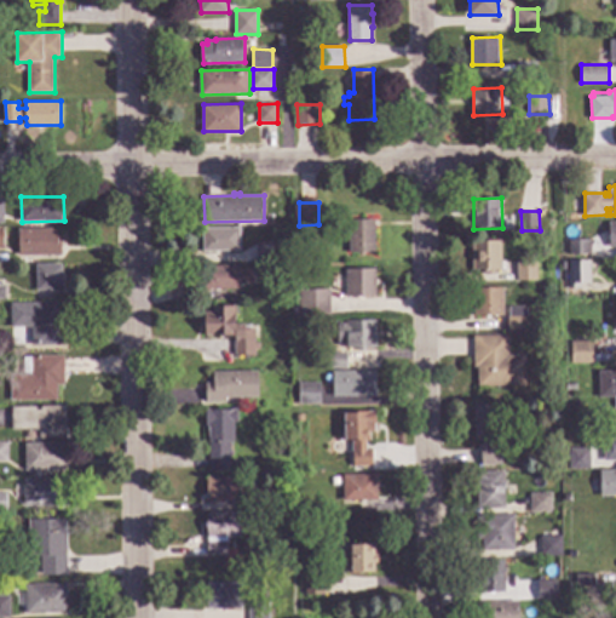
[(376,252),(350,252),(350,228),(349,228),(349,222),(350,222),(350,219),(375,218),(376,252)]
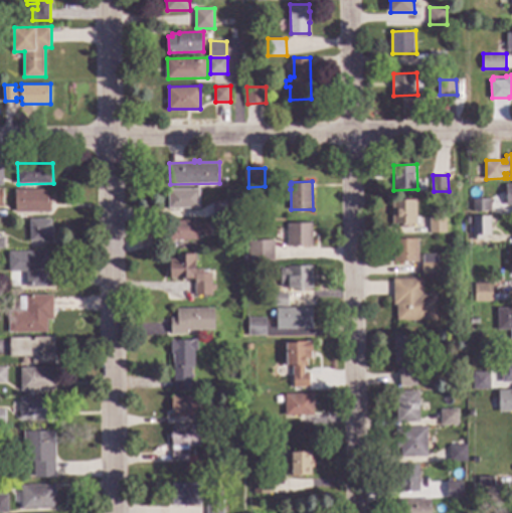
[(49,200),(52,200),(52,211),(17,212),(16,189),(49,188),(49,200)]
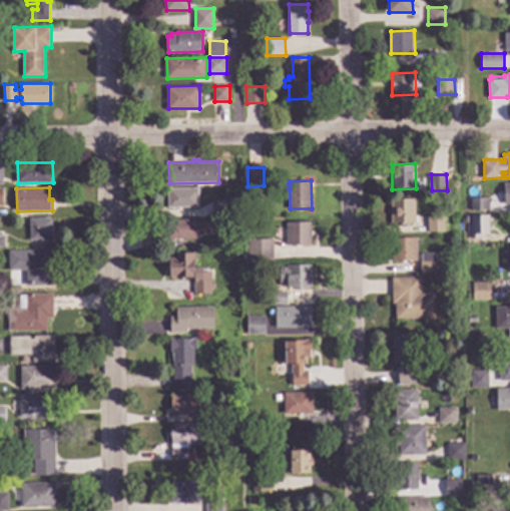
[(199,206),(169,207),(168,188),(199,187),(199,206)]
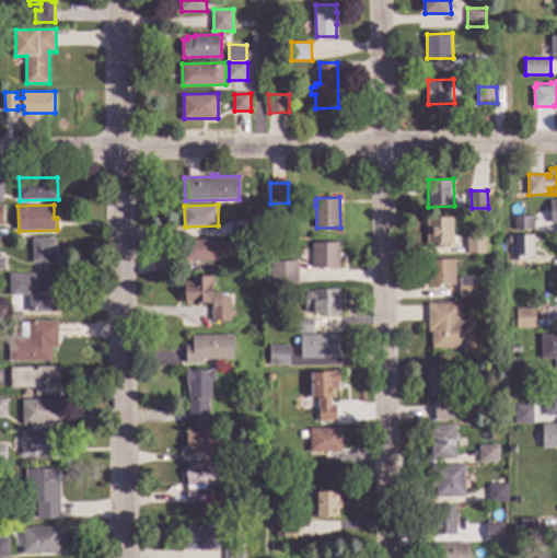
[(535,228),(515,229),(515,216),(535,216),(535,228)]
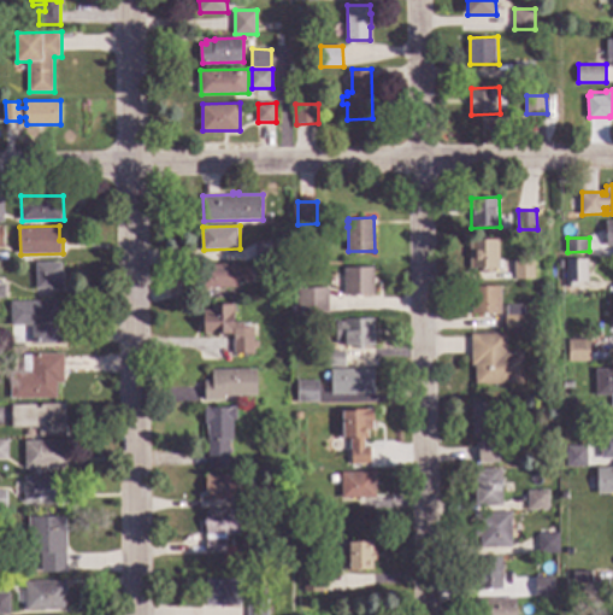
[(500,259),(505,259),(505,268),(494,269),(494,273),(483,273),(483,268),(471,269),(471,240),(500,239),(500,259)]
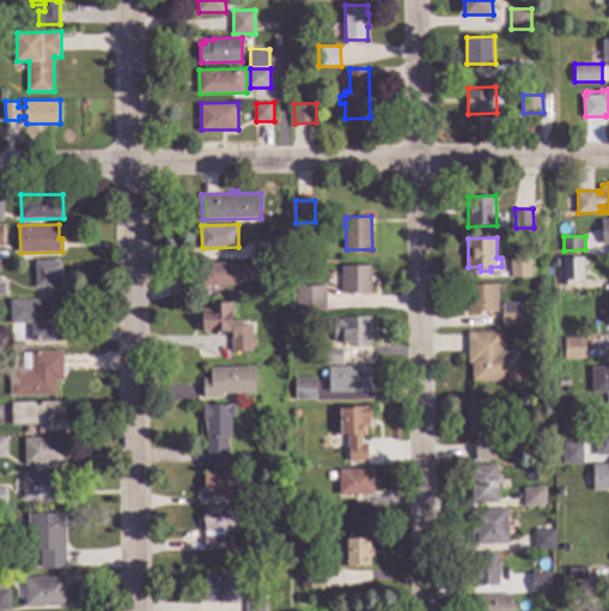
[(279,259),(255,260),(255,240),(279,239),(279,259)]
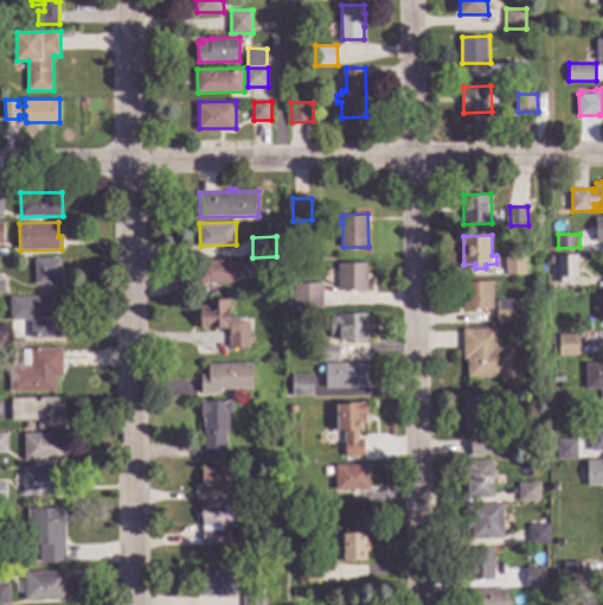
[(578,276),(571,278),(571,281),(559,282),(559,276),(558,276),(557,255),(578,254),(578,276)]
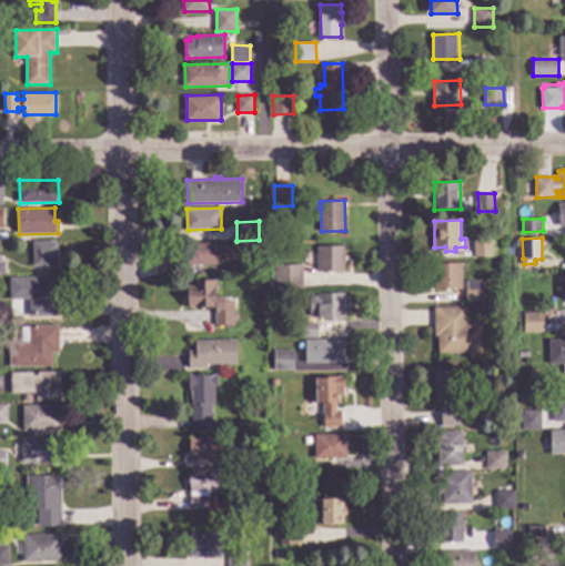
[(494,256),(475,256),(475,240),(494,239),(494,256)]
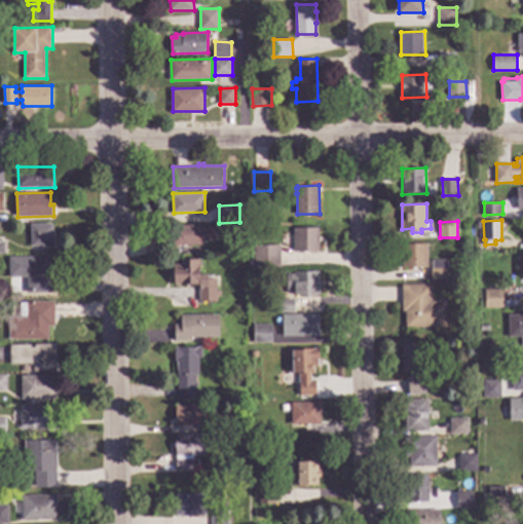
[(54,245),(32,246),(32,223),(53,223),(54,245)]
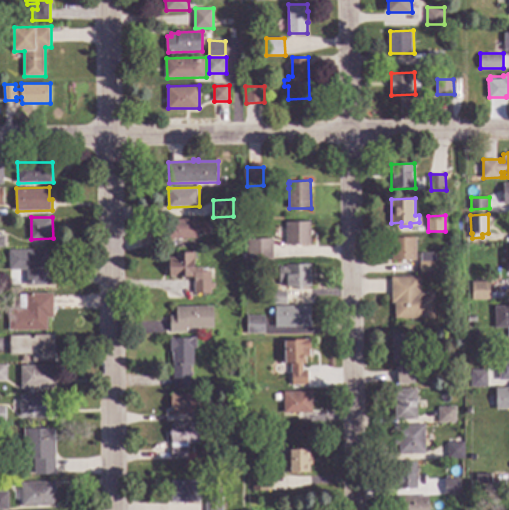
[(199,222),(211,221),(211,234),(199,234),(199,238),(184,238),(184,240),(179,240),(179,238),(170,238),(170,230),(167,230),(167,220),(169,220),(169,219),(199,219),(199,222)]
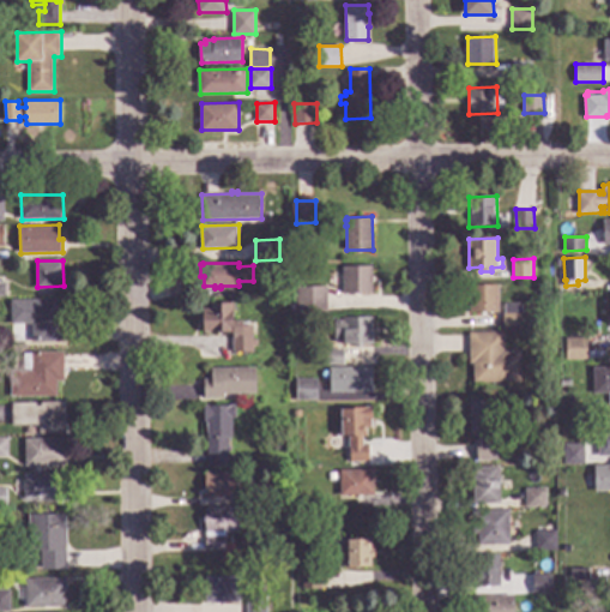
[(373,292),(344,293),(344,265),(373,264),(373,292)]
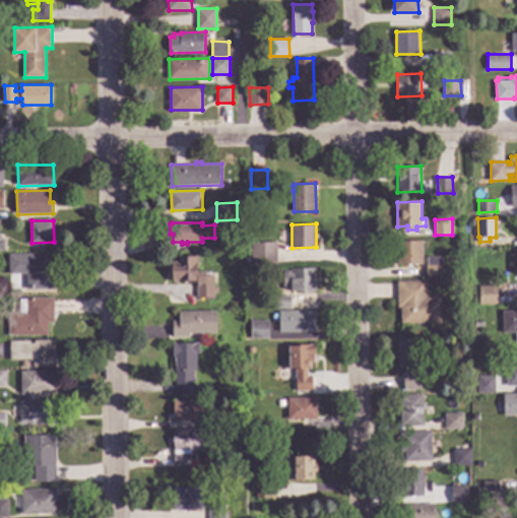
[(278,262),(253,263),(253,242),(277,241),(278,262)]
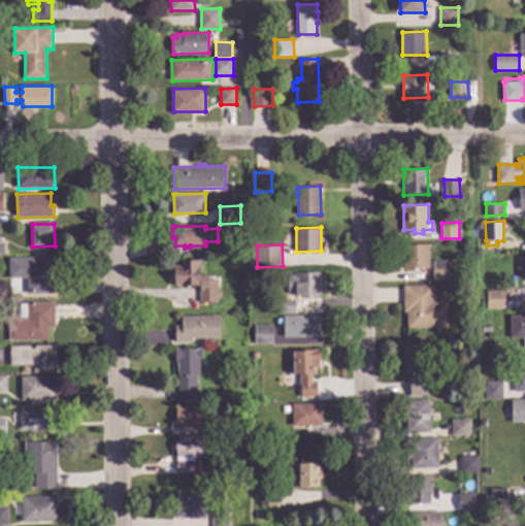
[(430,268),(405,268),(404,245),(430,245),(430,268)]
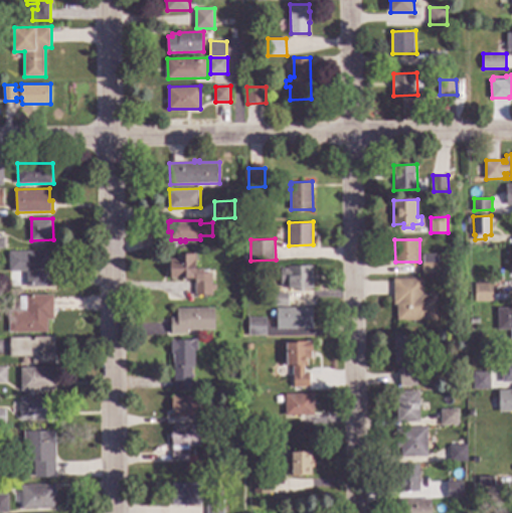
[(48,263),(54,263),(54,286),(27,287),(27,271),(10,271),(10,250),(47,249),(48,263)]
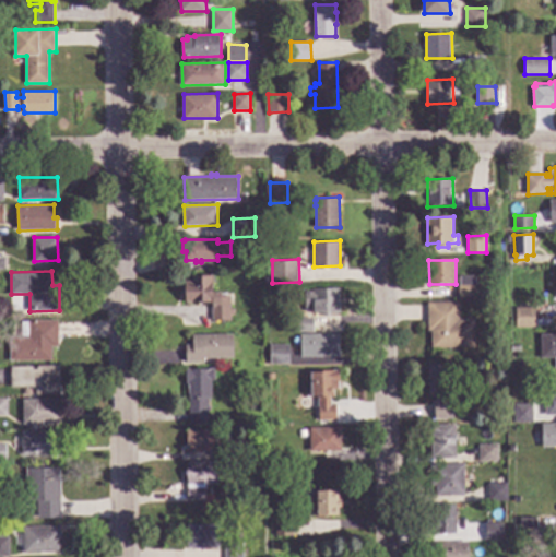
[(213,292),(222,291),(223,295),(231,295),(232,308),(235,308),(235,315),(232,315),(232,320),(213,321),(213,303),(204,303),(204,305),(199,305),(199,303),(186,303),(186,286),(184,286),(184,282),(192,282),(192,275),(213,275),(213,292)]
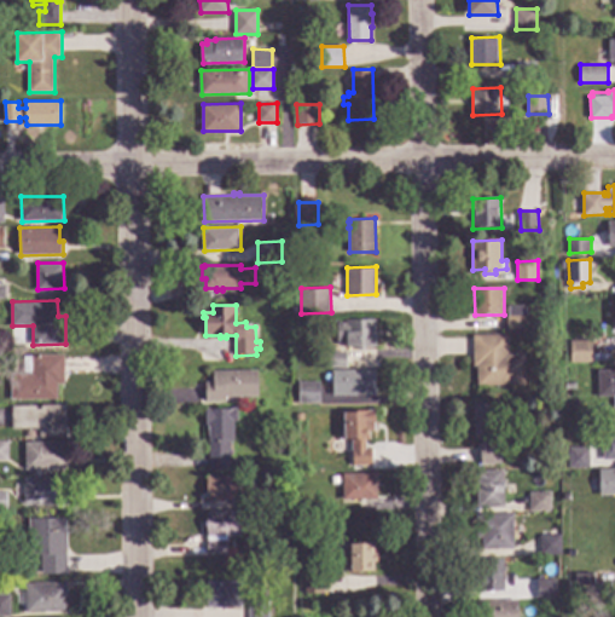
[(527,329),(509,329),(509,316),(510,316),(510,306),(527,305),(527,329)]
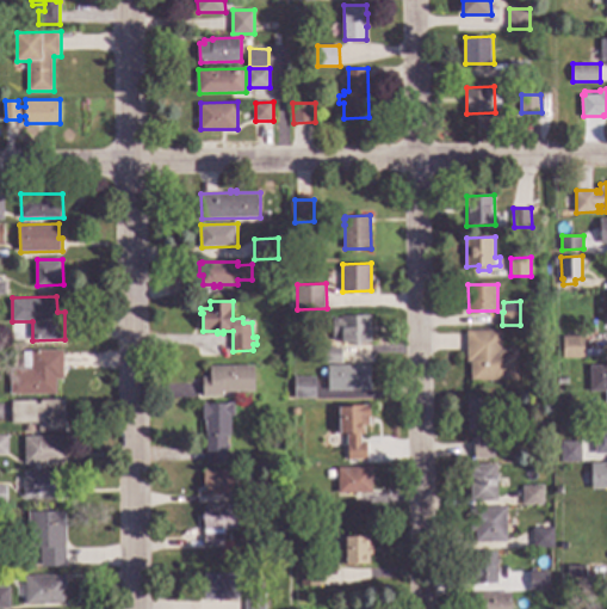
[(372,342),(361,343),(361,346),(355,346),(354,343),(344,343),(344,338),(334,338),(334,318),(342,318),(342,315),(371,315),(372,342)]
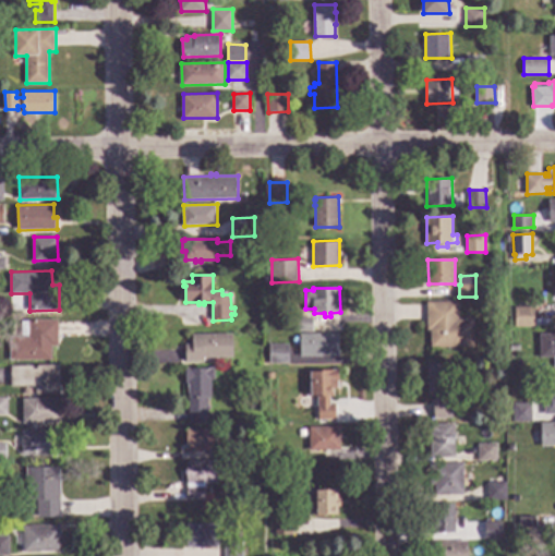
[(459,318),(474,318),(474,347),(432,347),(432,329),(429,329),(427,302),(459,302),(459,318)]
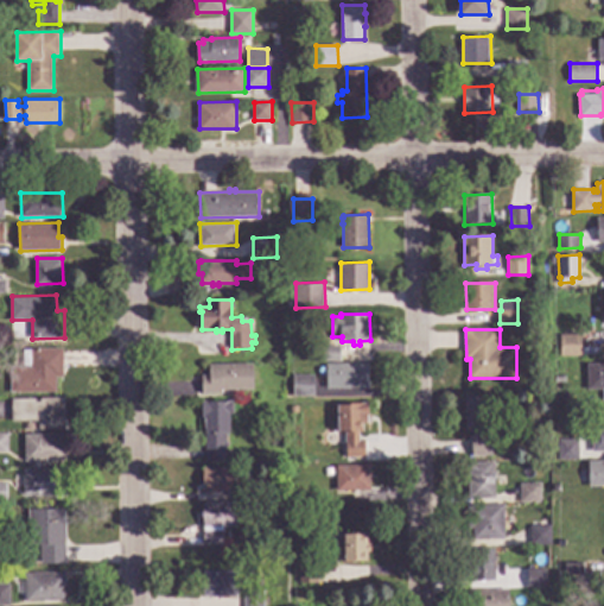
[(582,354),(561,355),(561,335),(582,334),(582,354)]
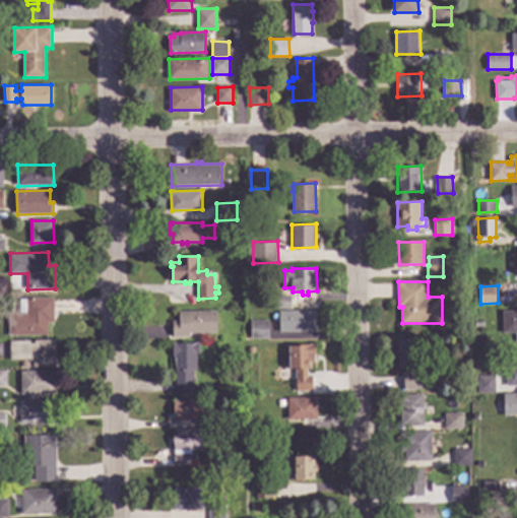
[(293,309),(276,309),(276,295),(293,295),(293,309)]
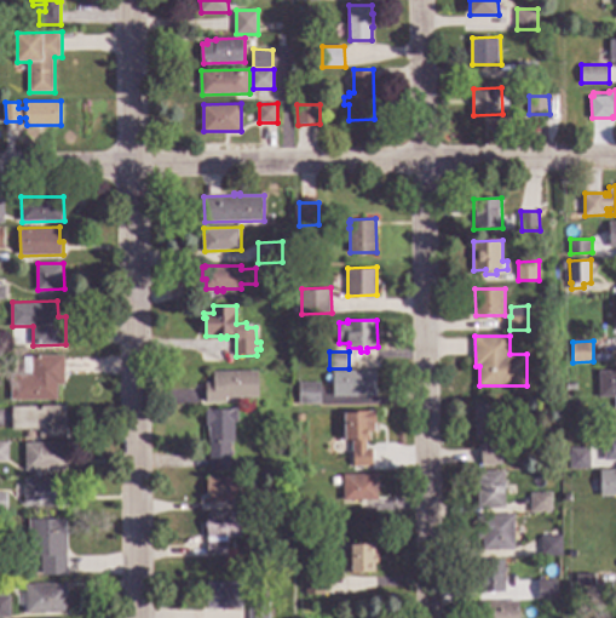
[(67,384),(58,384),(59,399),(12,400),(11,375),(24,373),(24,356),(65,355),(67,384)]
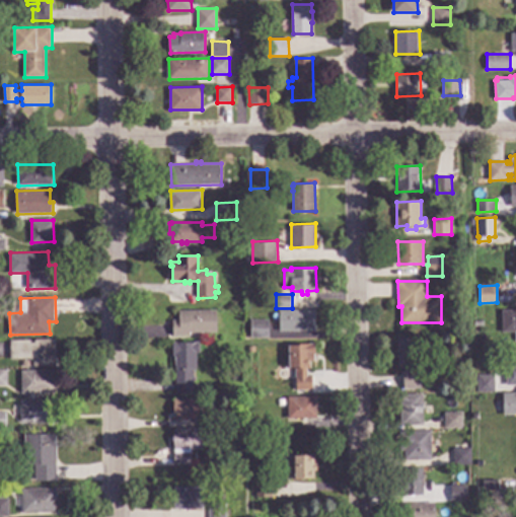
[(316,329),(280,330),(280,310),(316,309),(316,329)]
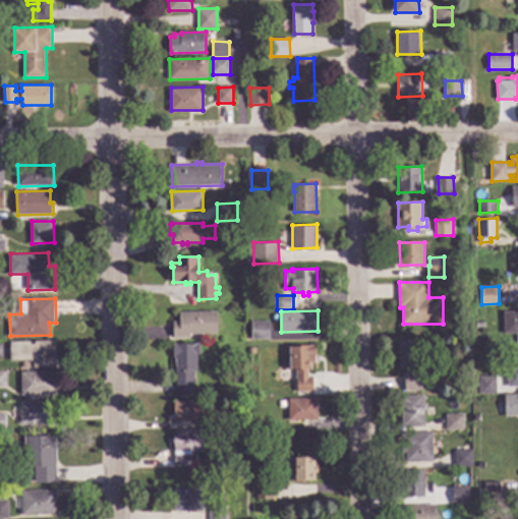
[(517,333),(505,333),(505,311),(517,310),(517,333)]
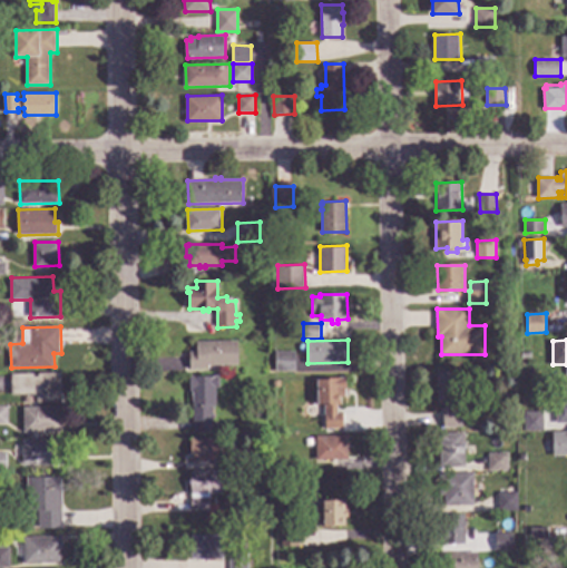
[(238,341),(238,364),(209,364),(209,369),(191,369),(191,352),(197,352),(197,342),(238,341)]
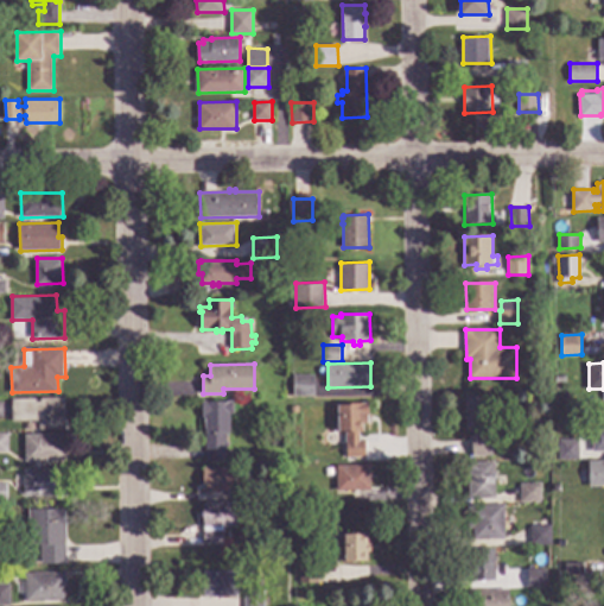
[(316,395),(294,396),(293,376),(316,374),(316,395)]
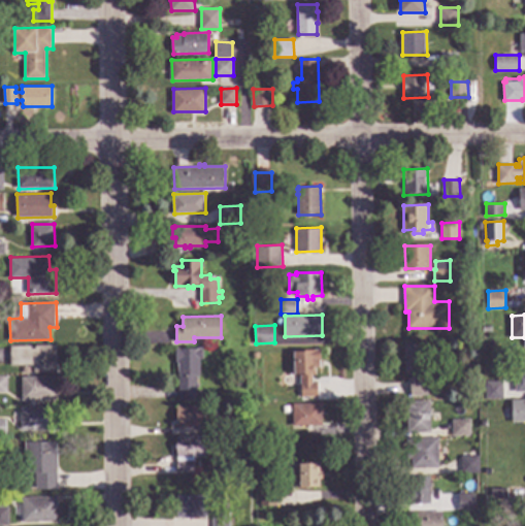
[(428,373),(422,373),(422,380),(428,379),(429,395),(412,396),(411,380),(414,380),(414,373),(406,374),(405,344),(427,343),(428,373)]
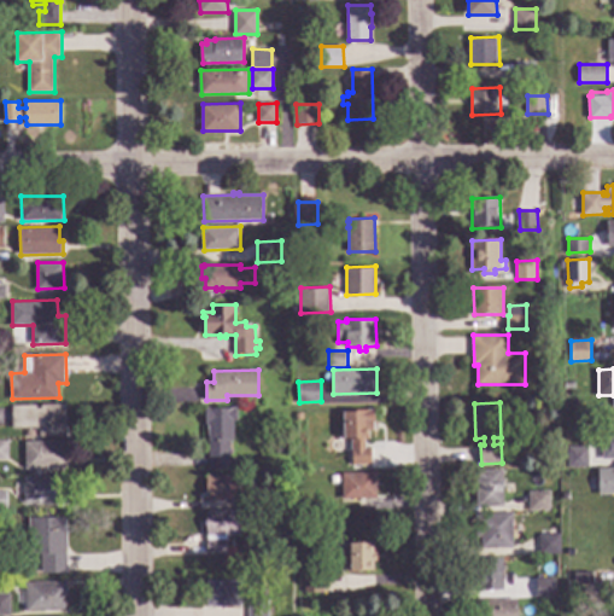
[(68,436),(41,436),(40,428),(13,429),(13,405),(37,404),(37,407),(42,407),(42,404),(68,404),(68,436)]
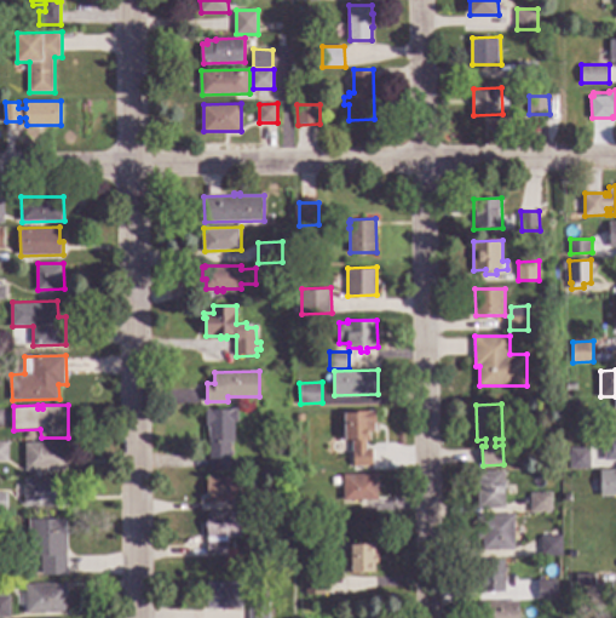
[(239,422),(235,422),(236,441),(232,441),(232,470),(211,470),(209,425),(207,425),(207,408),(212,407),(212,410),(232,408),(232,407),(239,407),(239,422)]
